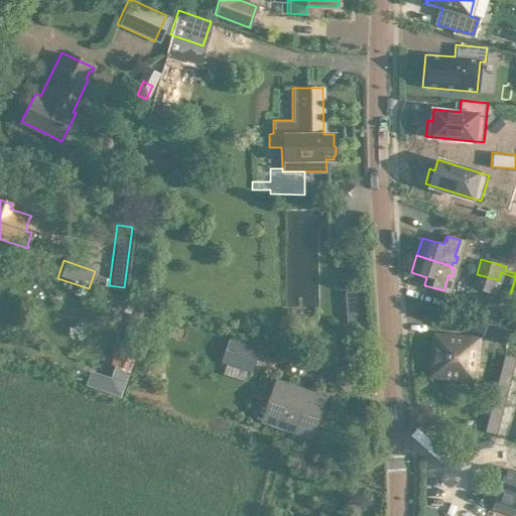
[(499,290),(510,293),(515,277),(501,272),(499,280),(477,274),(472,287),(497,294),(499,290)]
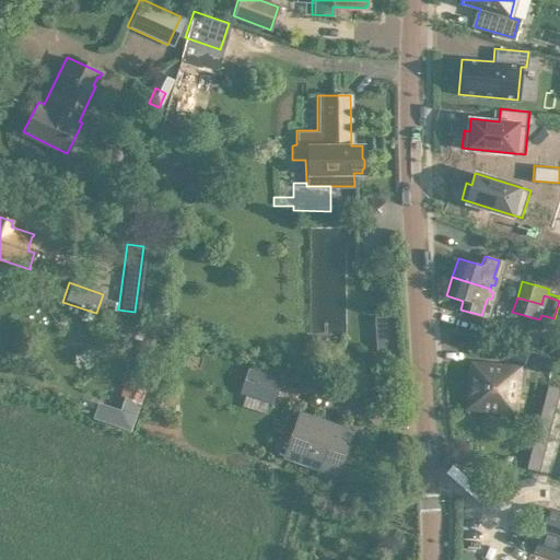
[(140,405),(160,339),(144,334),(123,398),(125,398),(140,405)]
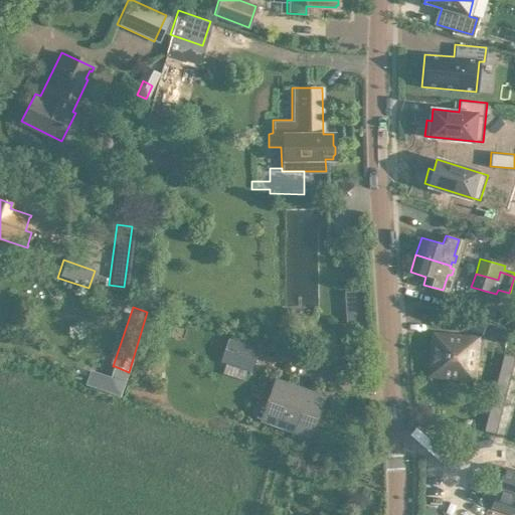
[(362,310),(345,311),(345,323),(363,322),(362,310)]
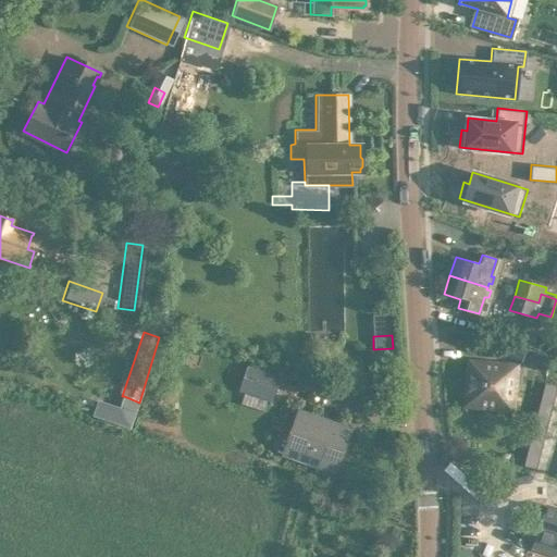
[(463,404),(514,408),(517,380),(514,379),(516,366),(469,361),(463,404)]
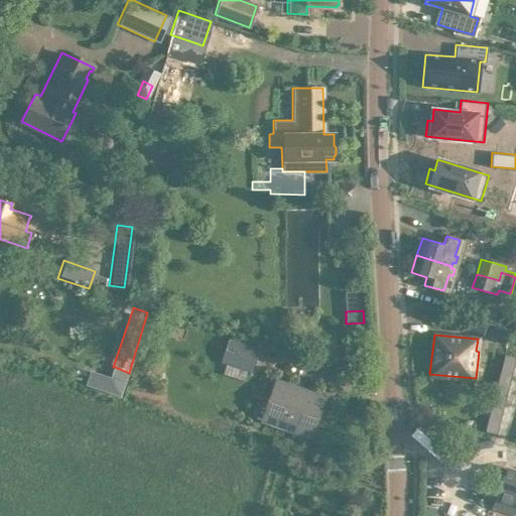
[(220,362),(251,372),(258,348),(228,338),(220,362)]
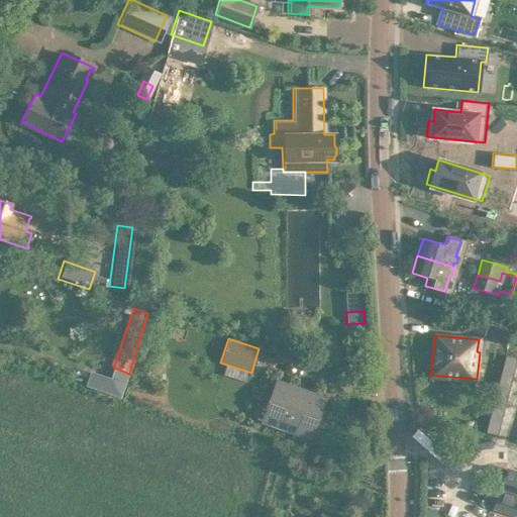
[(504,354),(502,363),(514,366),(516,357),(504,354)]
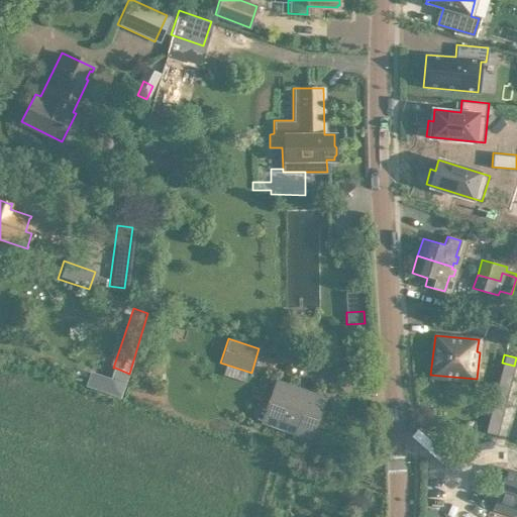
[(502,363),(500,370),(512,373),(514,366),(502,363)]
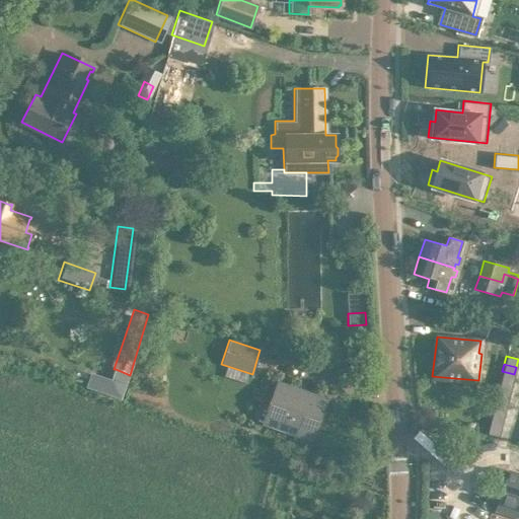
[(91,373),(86,387),(122,399),(130,375),(116,369),(112,380),(91,373)]
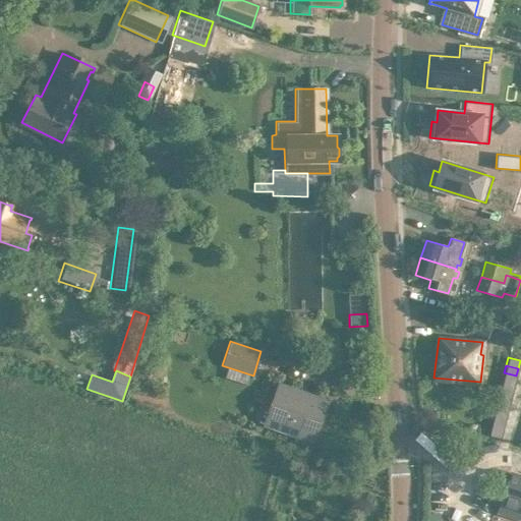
[(504,372),(502,381),(514,384),(516,375),(504,372)]
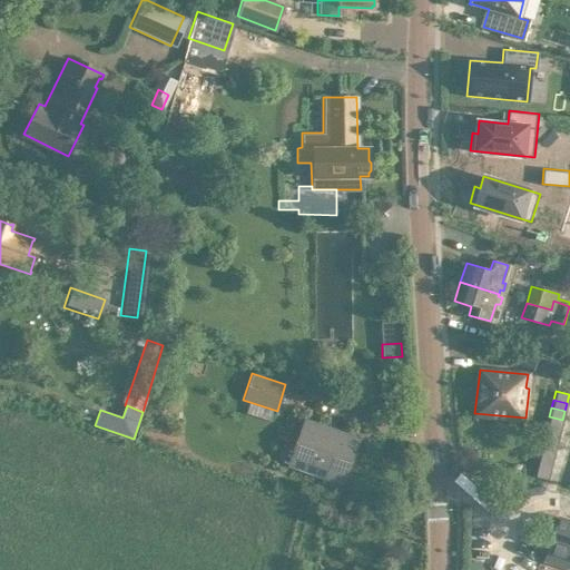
[(549,416),(547,424),(560,428),(562,420),(549,416)]
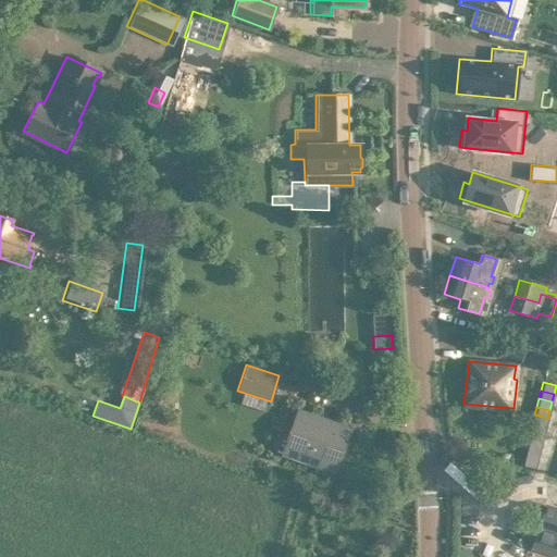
[(281,453),(333,471),(347,429),(295,410),(281,453)]
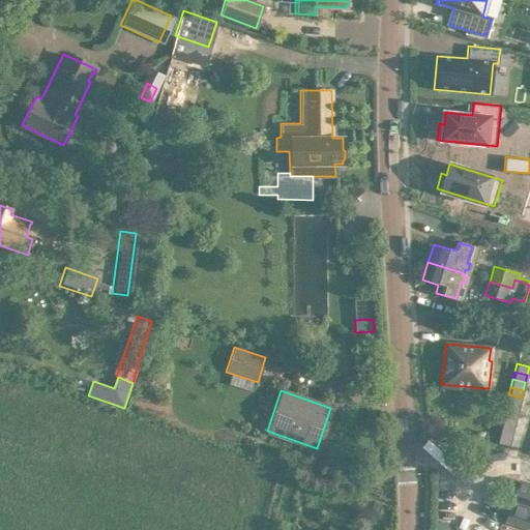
[(508,394),(506,403),(519,406),(521,398),(508,394)]
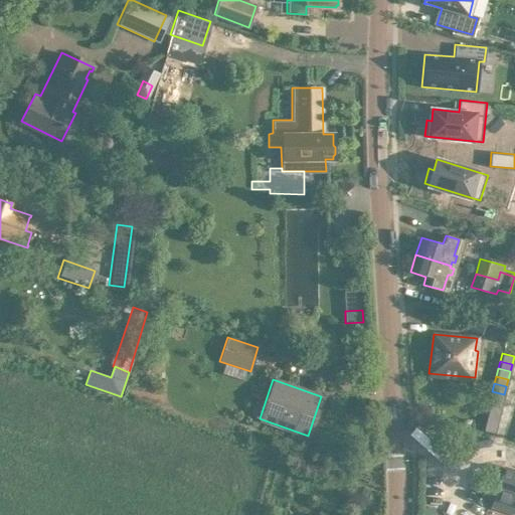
[(492,391),(490,399),(502,402),(504,394),(492,391)]
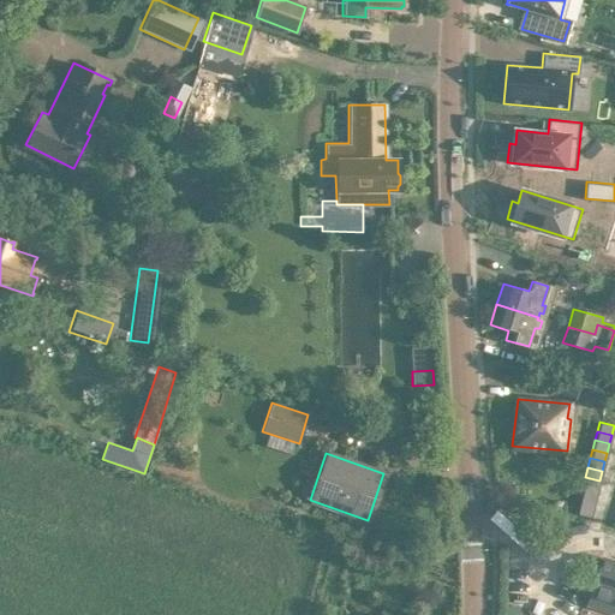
[(585,477),(583,485),(597,489),(599,481),(585,477)]
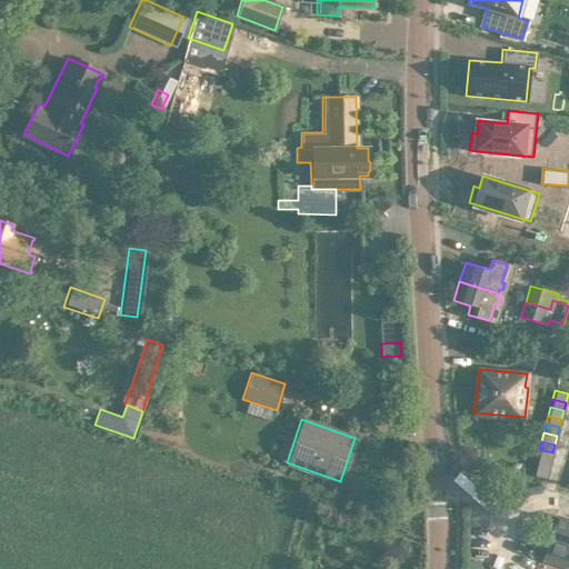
[(539,449),(537,458),(550,461),(552,452),(539,449)]
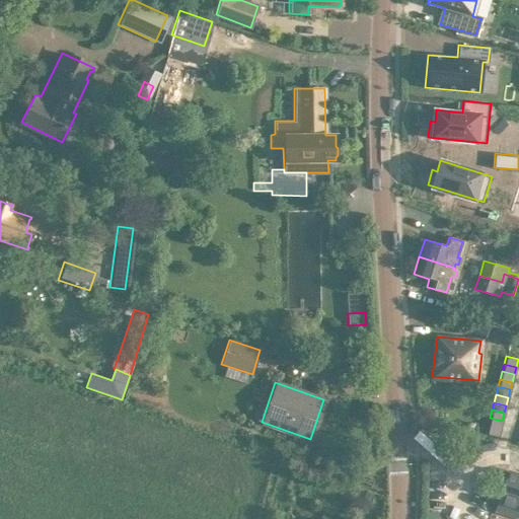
[(490,418),(488,426),(500,429),(502,421),(490,418)]
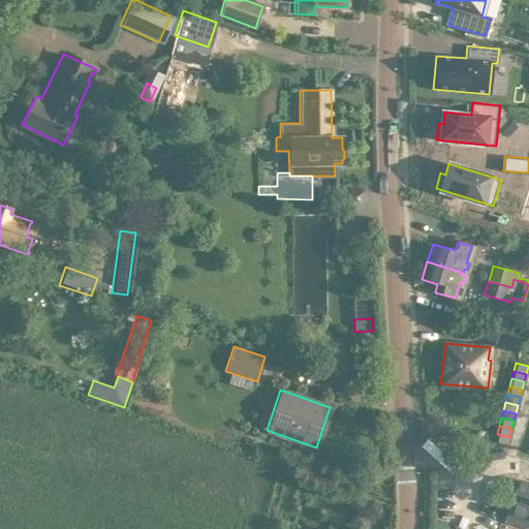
[(497,434),(495,441),(507,444),(509,437),(497,434)]
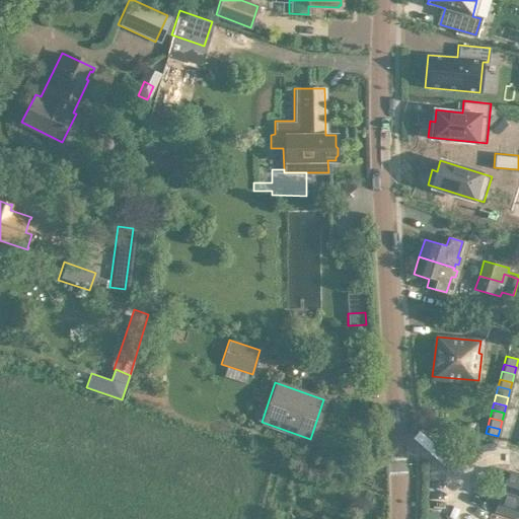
[(518,475),(506,471),(495,506),(517,513),(518,505),(518,475)]
